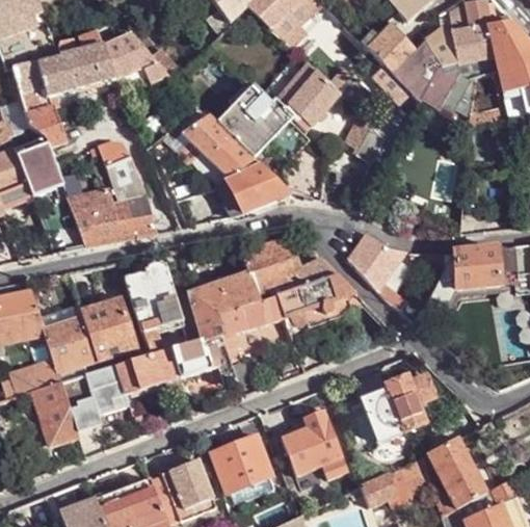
[(0,55),(5,69),(9,68),(32,60),(57,54),(53,43),(45,20),(41,6),(37,0),(0,0),(0,55)]
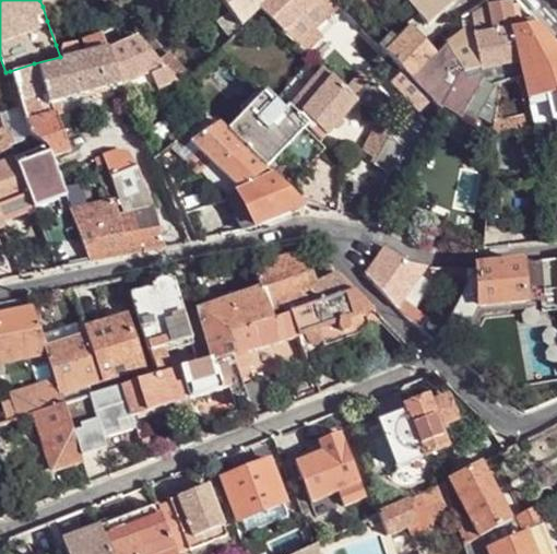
[(262,4),(265,0),(224,0),(229,7),(243,24),(262,4)]
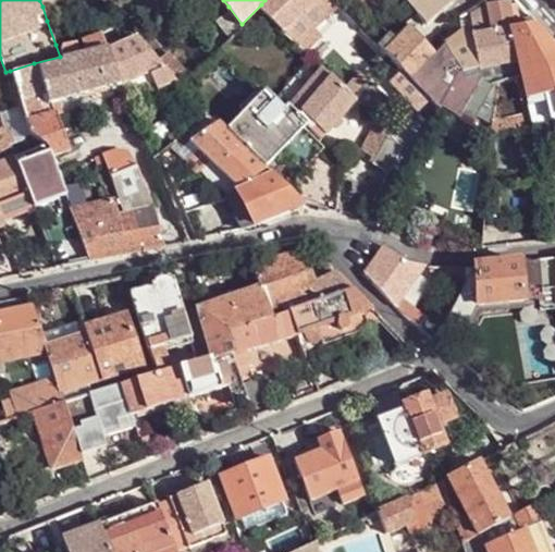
[(282,25),(308,0),(264,0),(261,4),(282,25)]
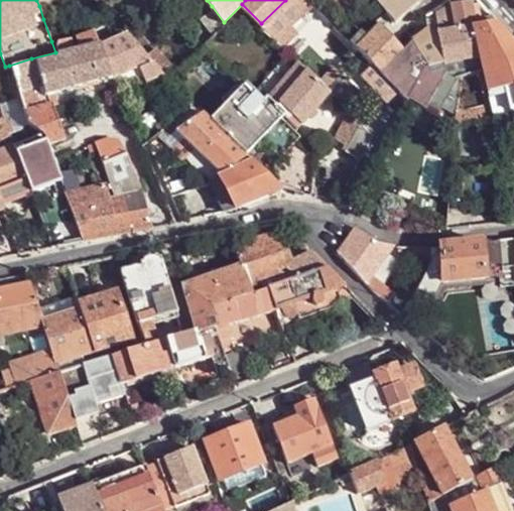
[(285,0),(261,23),(279,40),(290,29),(293,32),(307,19),(304,16),(316,4),(312,0),(285,0)]
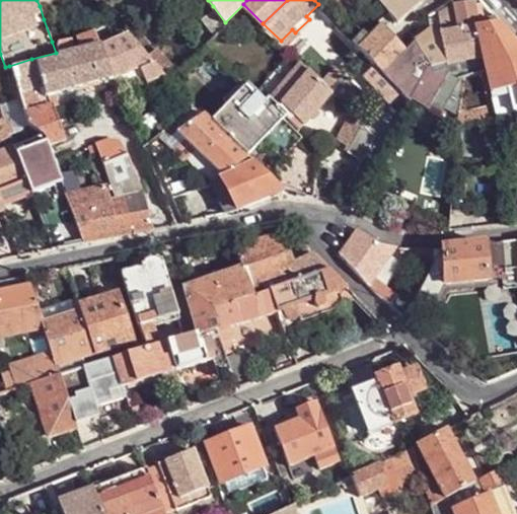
[(384,8),(393,0),(377,0),(384,8)]
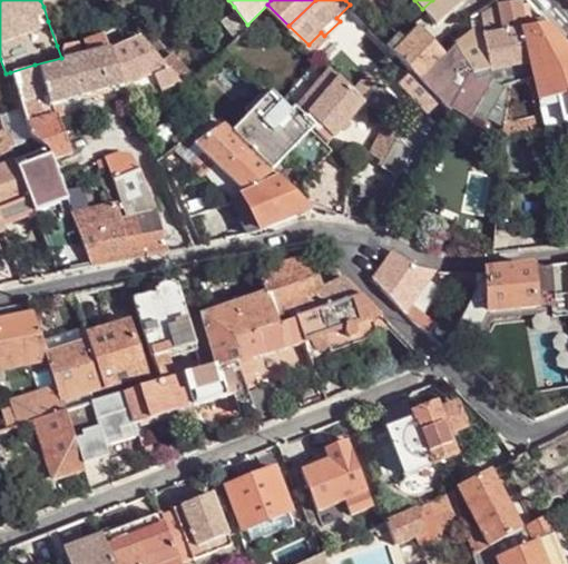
[(432,21),(458,0),(432,0),(422,9),(432,21)]
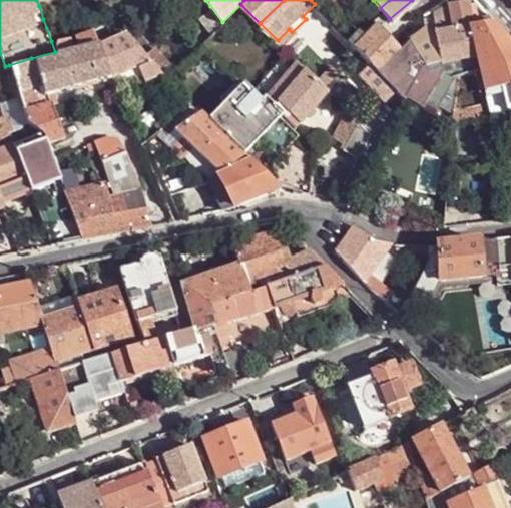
[(447,2),(452,27),(471,24),(492,19),(486,12),(477,15),(473,2),(468,3),(467,0),(457,0),(447,2)]
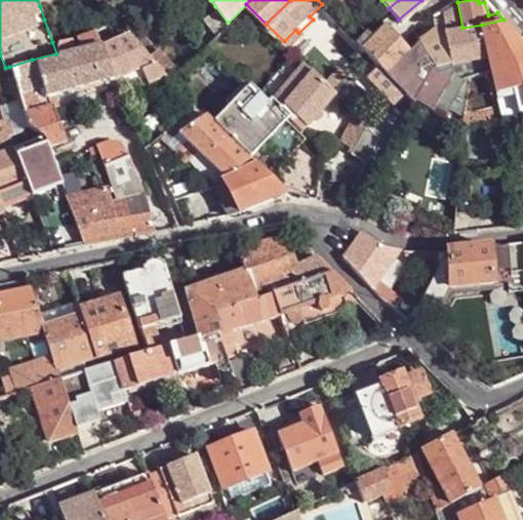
[(447,31),(463,28),(457,2),(443,10),(447,31)]
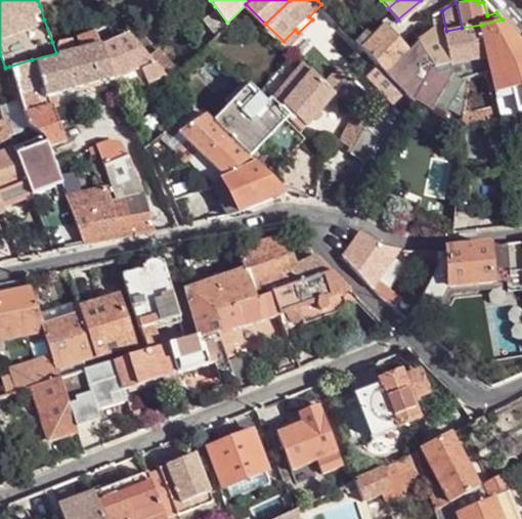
[(215,6),(206,14),(219,30),(227,23),(215,6)]
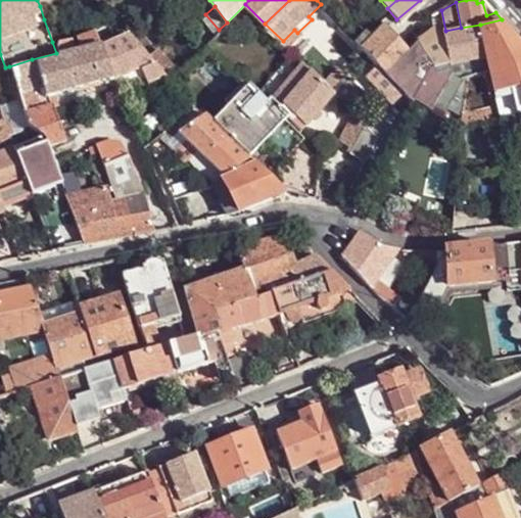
[(520,83),(520,42),(502,19),(480,25),(487,52),(490,69),(494,88),(520,83)]
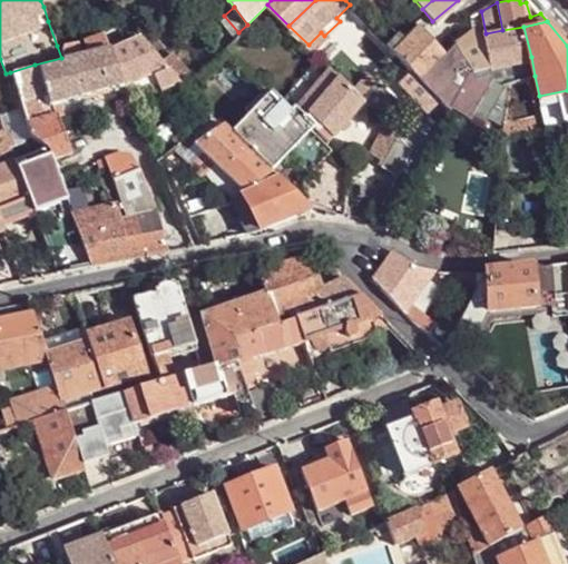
[(81,35),(87,51),(107,46),(104,33),(118,28),(117,23),(115,22),(113,22),(81,35)]
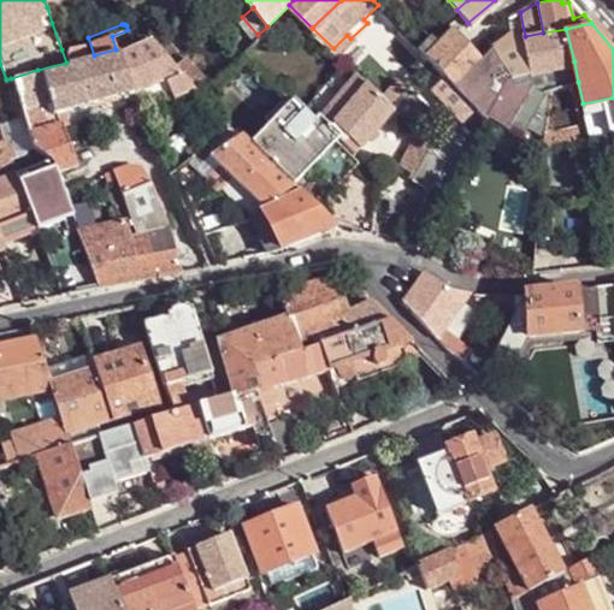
[(149,39),(139,28),(128,30),(112,36),(116,49),(149,39)]
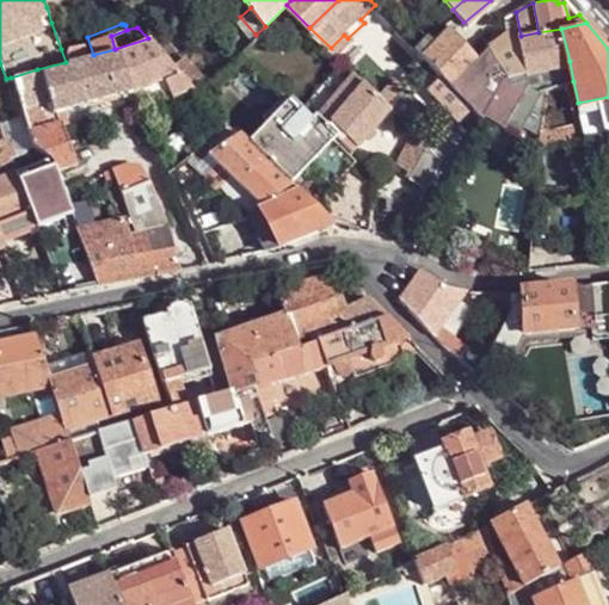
[(448,28),(422,54),(443,76),(448,81),(474,55),(448,28)]
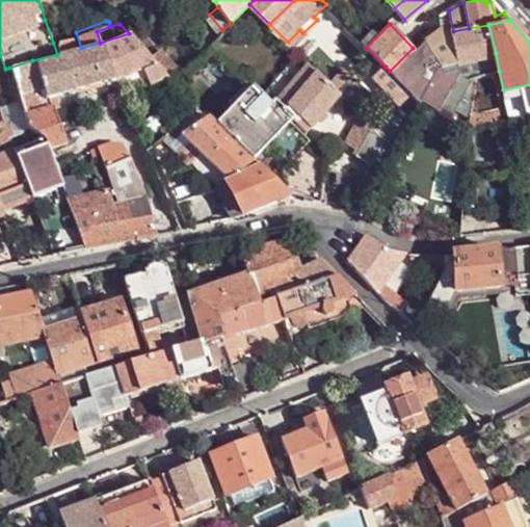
[(496,53),(488,25),(469,28),(453,31),(450,32),(457,59),(496,53)]
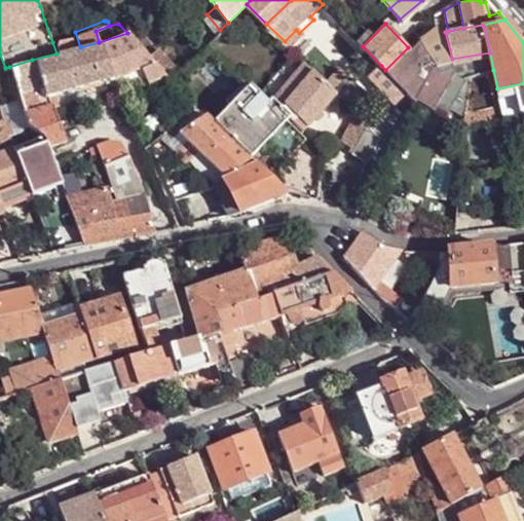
[(435,28),(417,39),(435,63),(452,59),(445,32),(436,34),(435,28)]
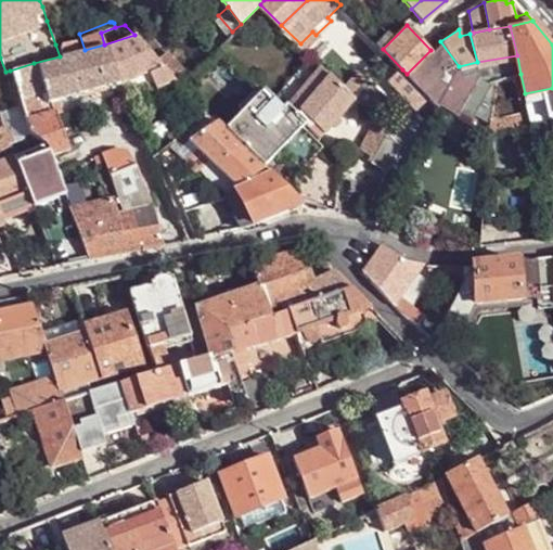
[(104,45),(120,80),(146,69),(161,63),(155,58),(134,35),(104,45)]
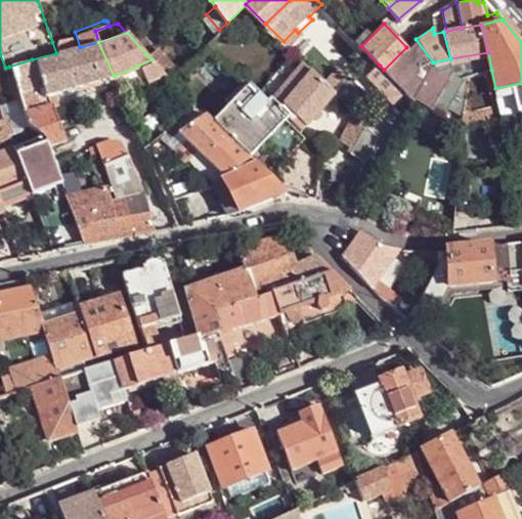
[(52,42),(56,53),(75,48),(69,34),(60,37),(52,42)]
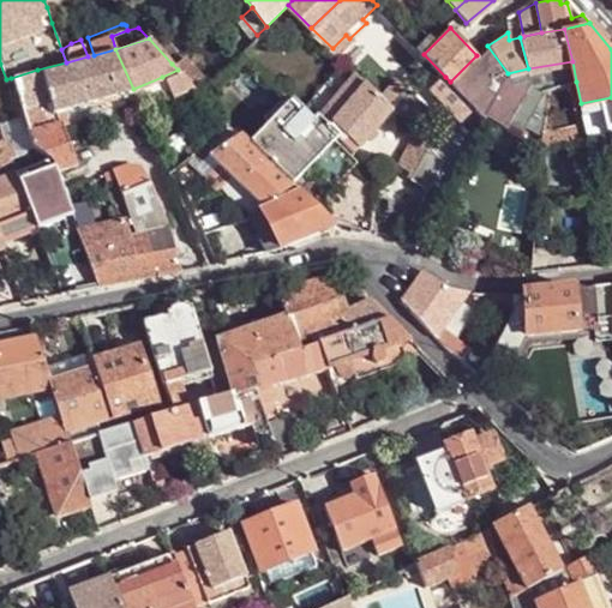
[(508,73),(487,46),(477,55),(450,82),(474,107),(474,108),(481,115),(502,79),(505,76),(508,73)]
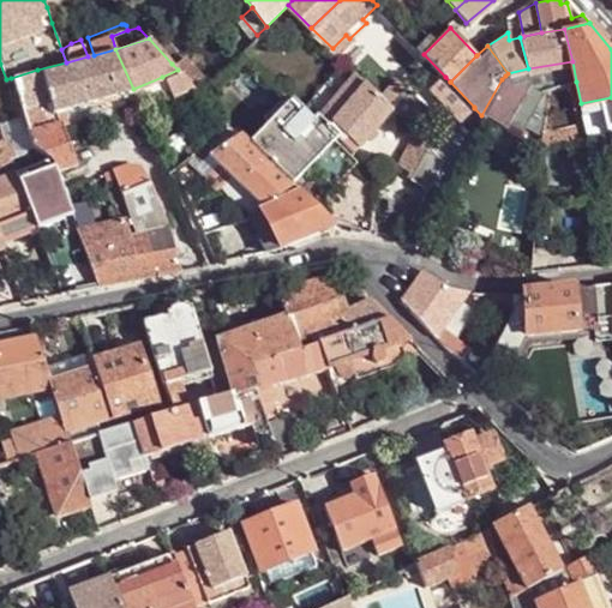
[(133,89),(115,49),(94,55),(88,56),(66,62),(37,70),(52,110),(133,89)]
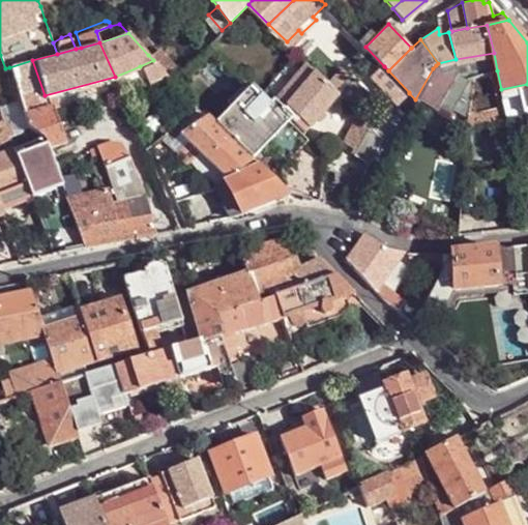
[(159,45),(148,55),(153,60),(165,73),(169,77),(179,66),(159,45)]
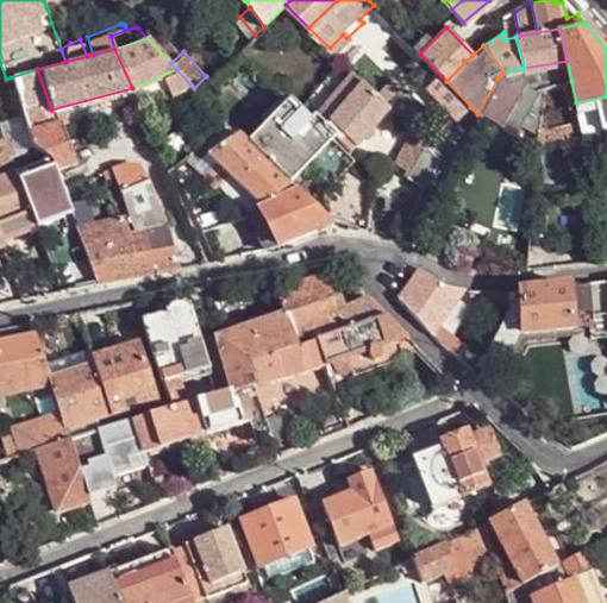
[(519,137),(534,140),(537,126),(543,96),(526,98),(524,68),(504,73),(501,75),(498,79),(477,114),(519,137)]
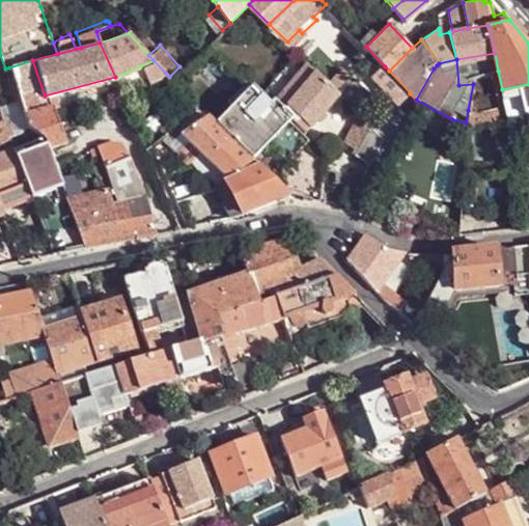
[(32,60),(9,67),(25,110),(26,112),(49,106),(45,95),(32,60)]
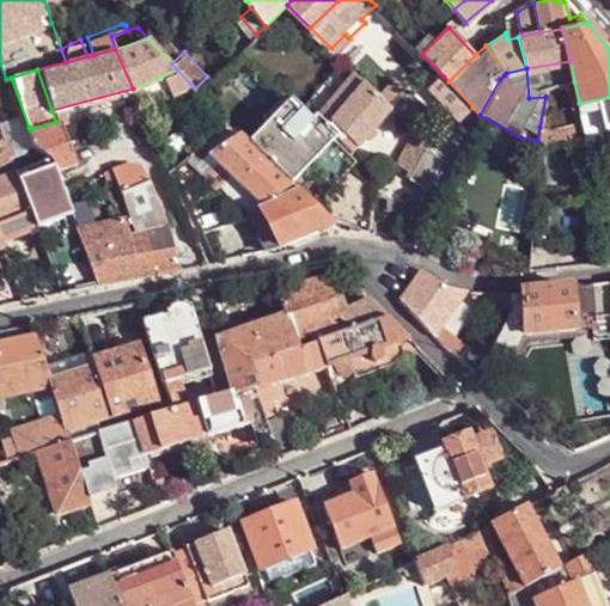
[(190,84),(177,69),(162,77),(166,87),(170,95),(190,84)]
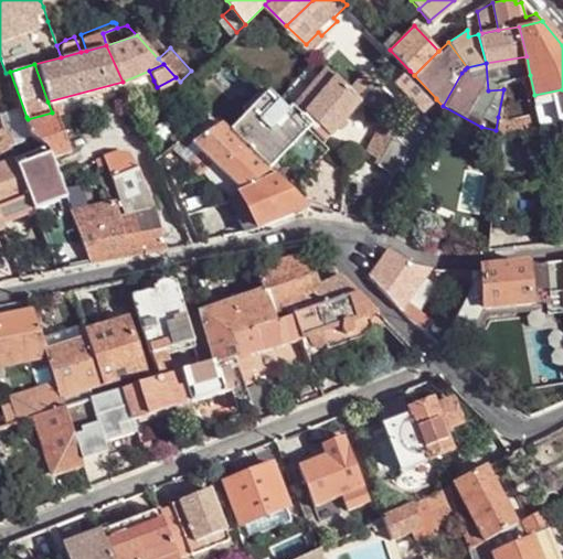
[(291,104),(301,113),(306,107),(335,74),(325,65),(291,104)]
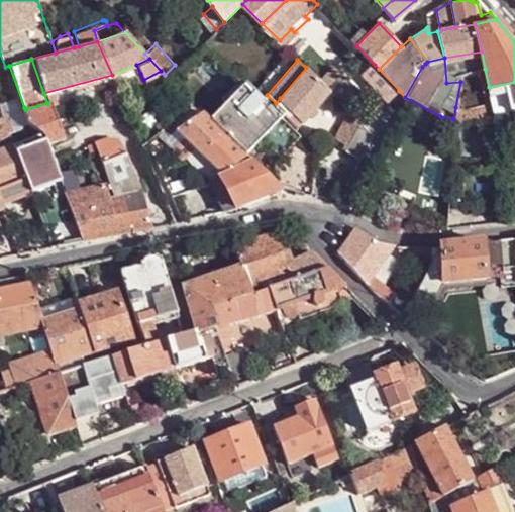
[(318,80),(327,89),(341,71),(332,63),(318,80)]
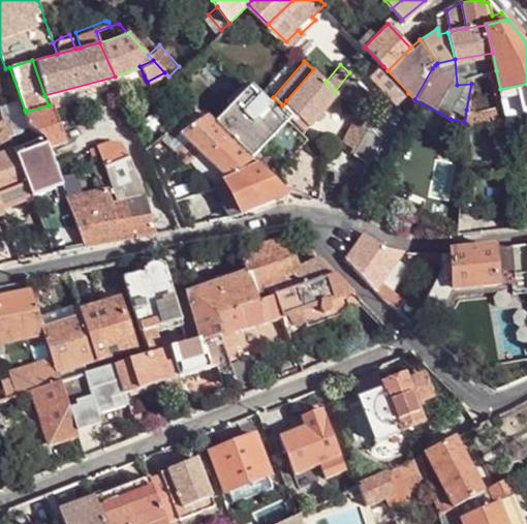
[(140,66),(115,76),(119,87),(144,75),(140,66)]
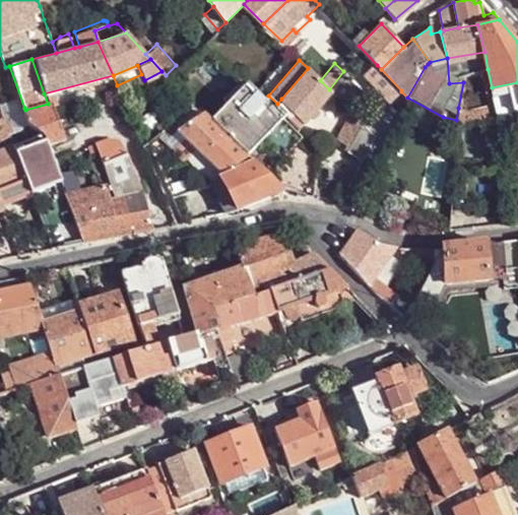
[(368,73),(396,102),(401,91),(401,90),(381,69),(377,65),(368,73)]
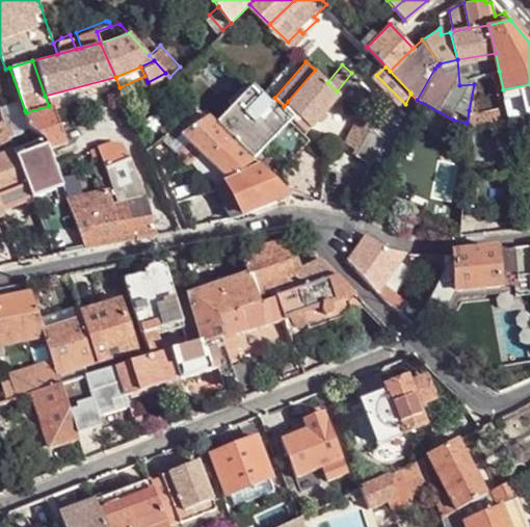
[(315,70),(288,101),(296,110),(310,123),(337,91),(327,82),(315,70)]
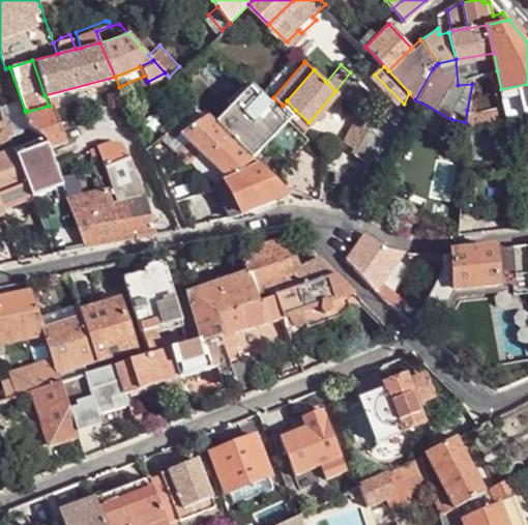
[(251,83),(214,121),(232,138),(253,157),(268,141),(287,159),(306,139),(251,83)]
